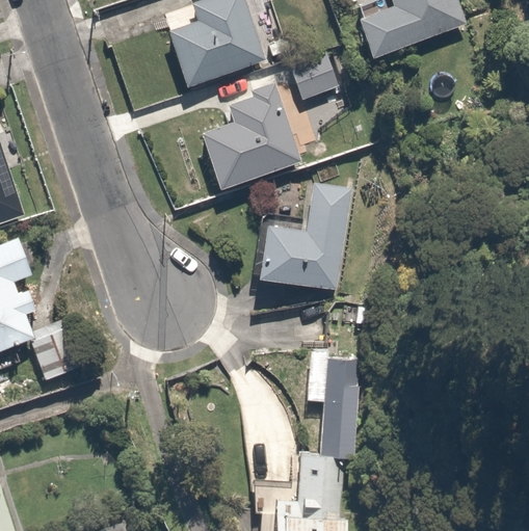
[(203,0),(192,4),(196,21),(167,30),(186,87),(267,61),(245,0),(203,0)]
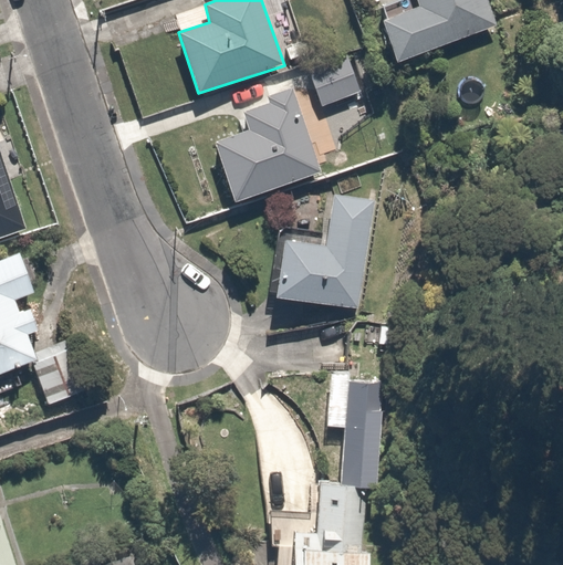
[(499,25),(489,0),(416,0),(418,6),(414,7),(412,2),(388,11),(391,16),(379,19),(394,62),(499,25)]
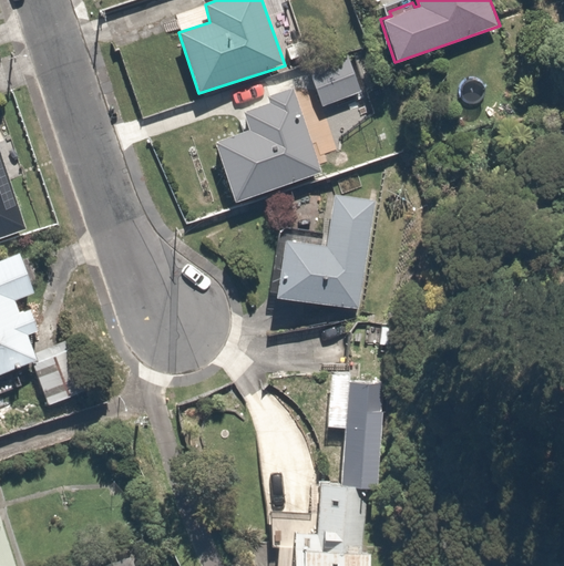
[(365,93),(352,55),(309,69),(322,106),(365,93)]
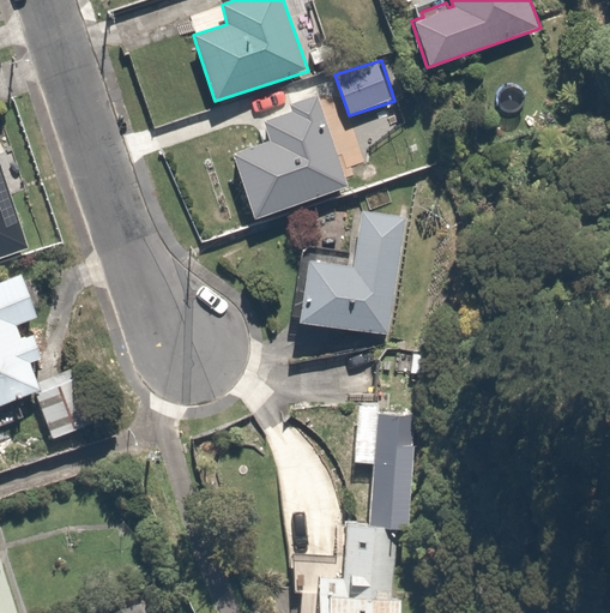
[(349,187),(318,95),(290,104),(291,112),(263,121),(270,140),(230,152),(253,218),(349,187)]
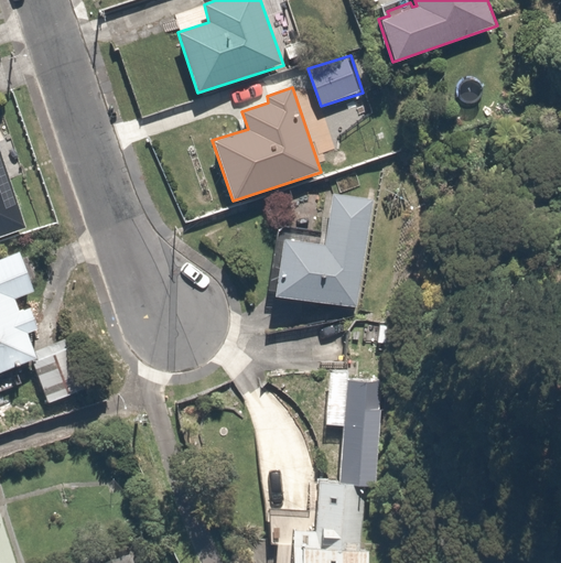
[(0,237),(28,229),(0,148),(0,237)]
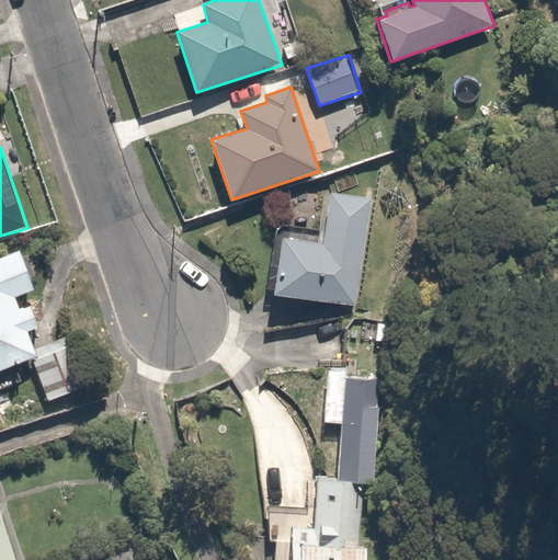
[(321,243),(280,236),(271,293),(356,307),(373,198),(330,192),(321,243)]
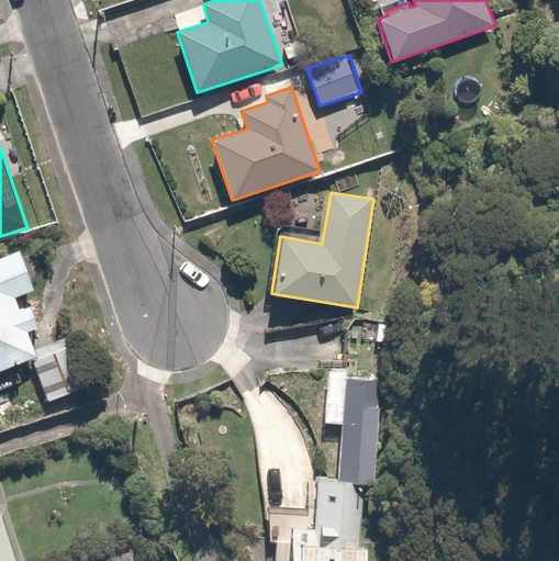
[(0,369),(37,356),(28,332),(37,327),(31,306),(20,310),(15,298),(35,290),(20,250),(0,257),(0,369)]
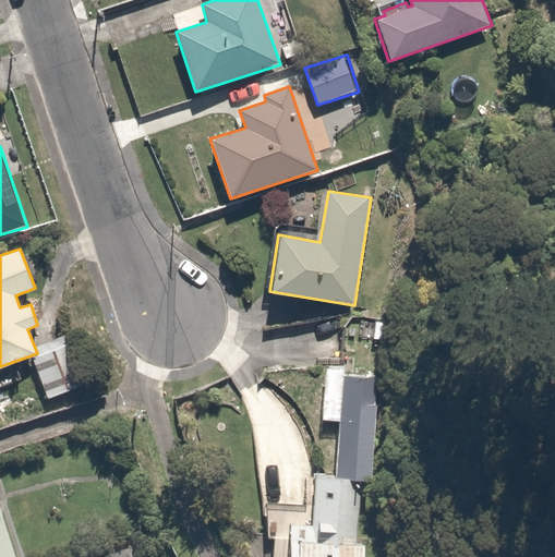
[(77,342),(34,359),(49,398),(93,383),(77,342)]
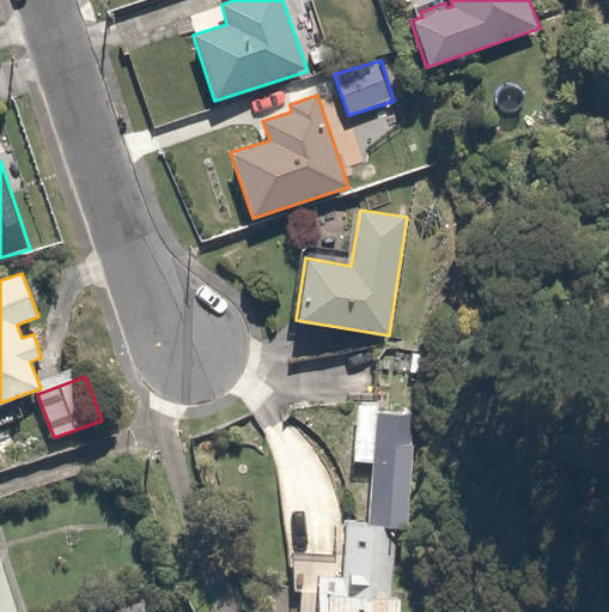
[(339,577),(316,575),(311,611),(395,611),(397,597),(391,595),(399,528),(406,528),(412,446),(414,446),(418,413),(378,412),(379,405),(355,403),(353,440),(373,441),(366,523),(343,521),(339,577)]
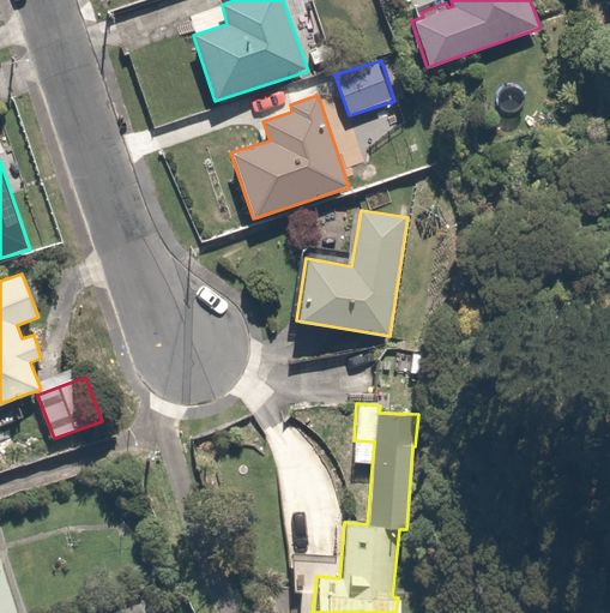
[(148,612),(143,601),(104,612),(148,612)]
